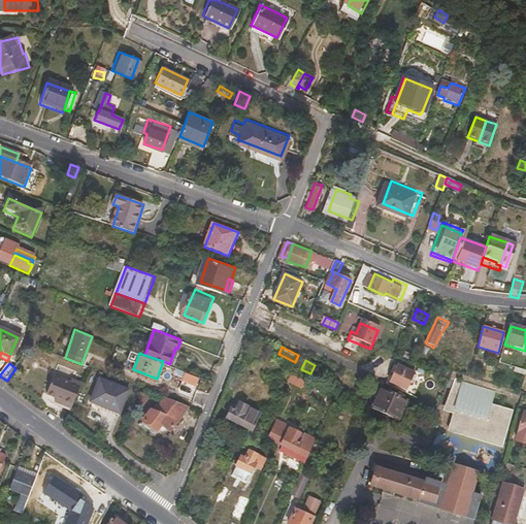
[(387,386),(404,394),(413,377),(395,368),(387,386)]
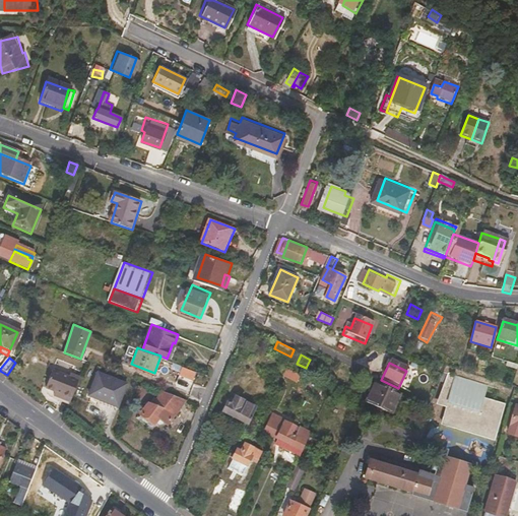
[(227,373),(232,375),(236,368),(230,366),(227,373)]
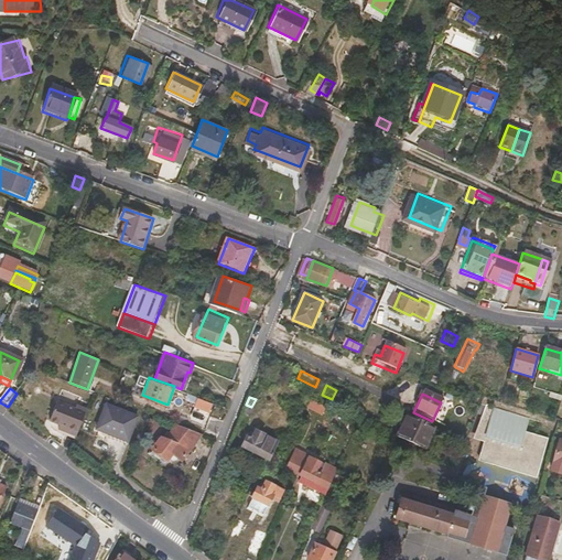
[(323,415),(326,407),(310,398),(306,406),(323,415)]
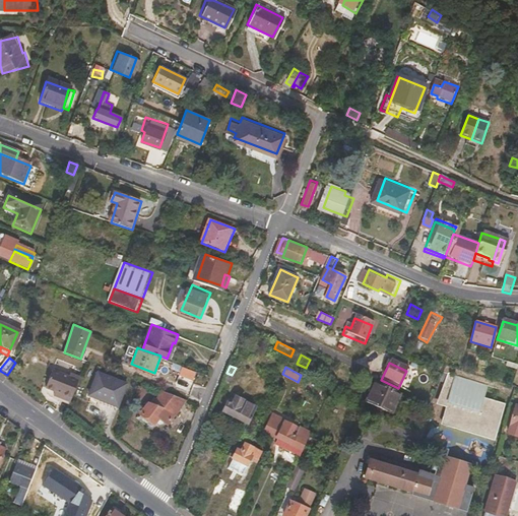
[(55,395),(72,401),(80,376),(71,372),(69,376),(53,370),(47,388),(56,391),(55,395)]
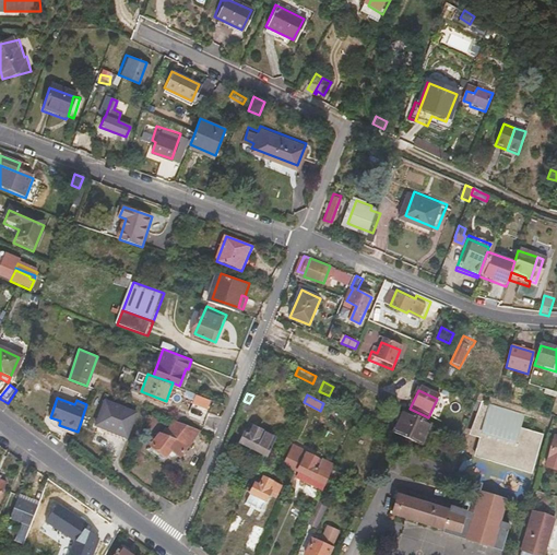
[(96,425),(109,429),(110,426),(129,434),(138,411),(106,399),(96,425)]
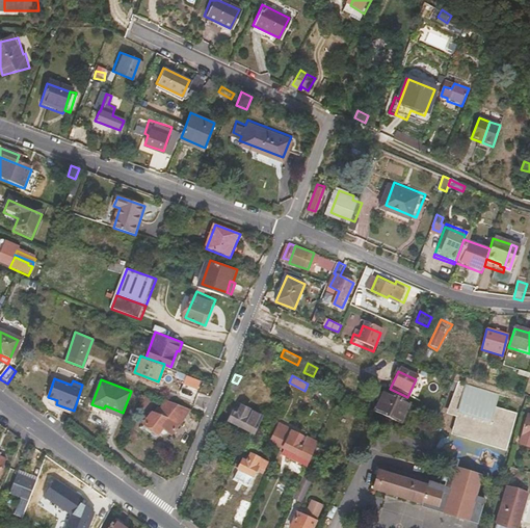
[(196,393),(200,385),(184,379),(181,388),(196,393)]
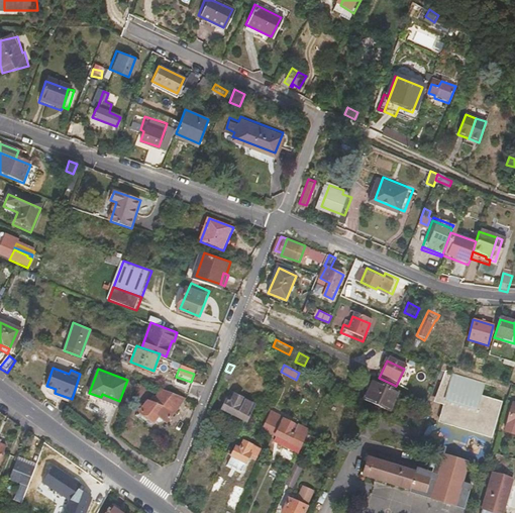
[(441,374),(439,378),(442,379),(436,396),(446,399),(439,421),(491,437),(502,403),(480,396),(484,383),(442,370),(441,374)]
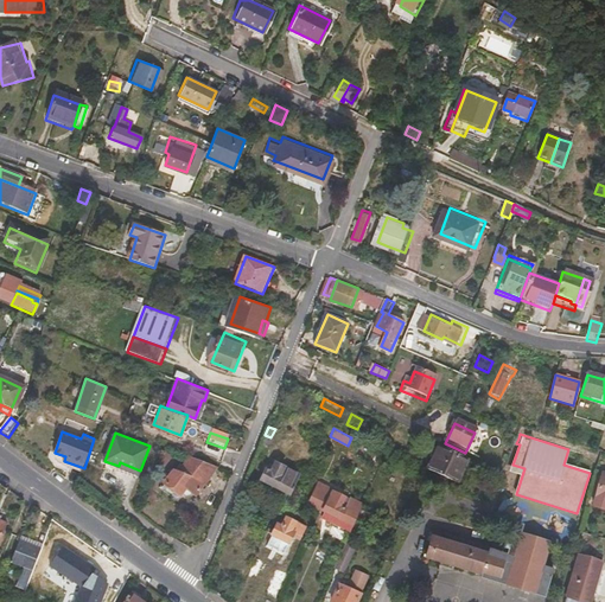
[(265,435),(259,450),(265,453),(271,437),(265,435)]
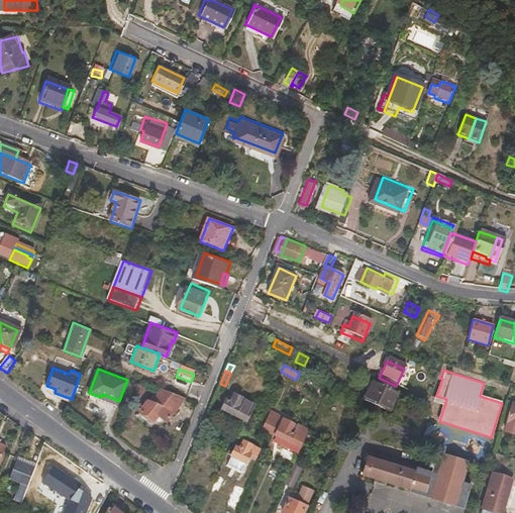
[(389,411),(399,391),(374,379),(364,399),(389,411)]
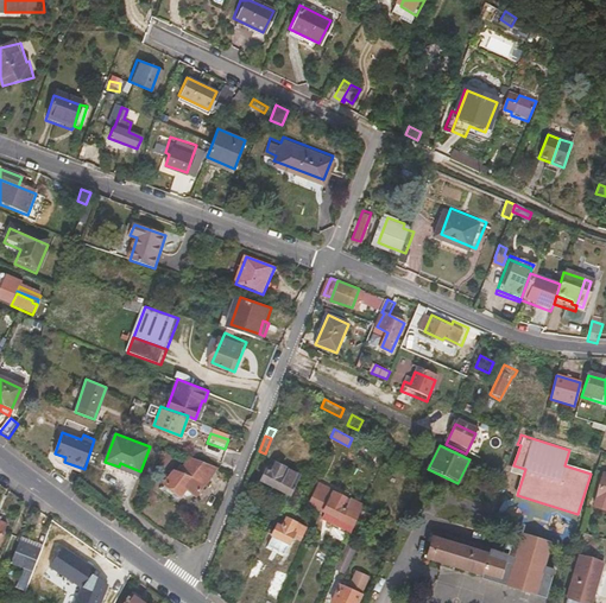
[(197,492),(218,464),(193,455),(181,471),(177,469),(166,482),(181,494),(188,484),(190,488),(197,492)]
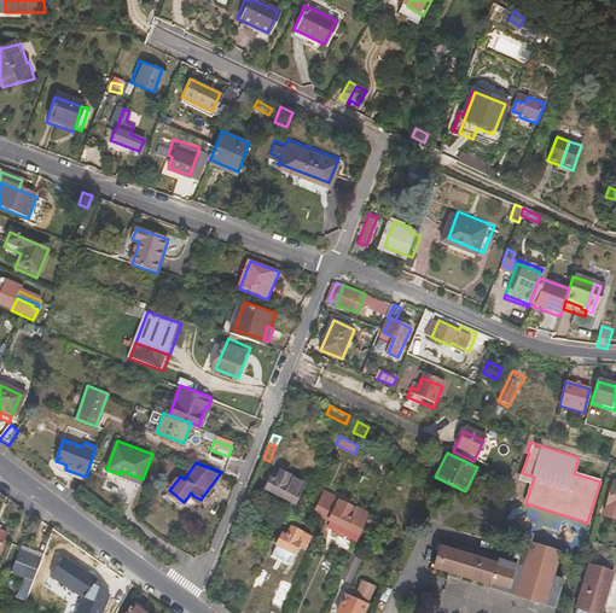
[(122,471),(121,474),(120,478),(140,485),(143,479),(122,471)]
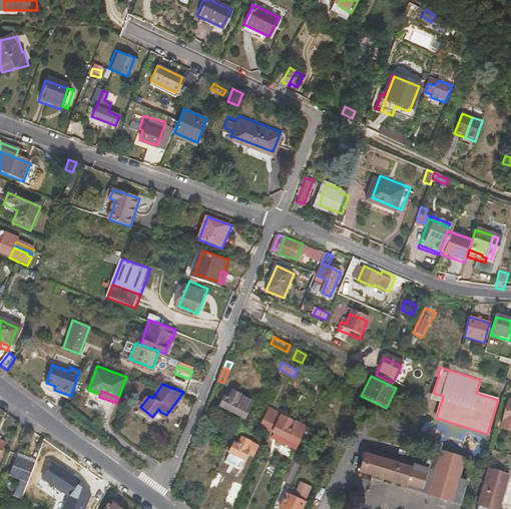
[(218,404),(245,418),(253,401),(234,391),(230,399),(224,395),(218,404)]
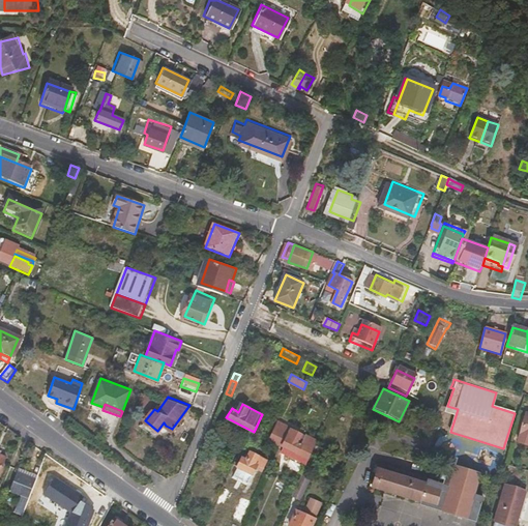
[(527,413),(525,412),(516,441),(527,444),(527,413)]
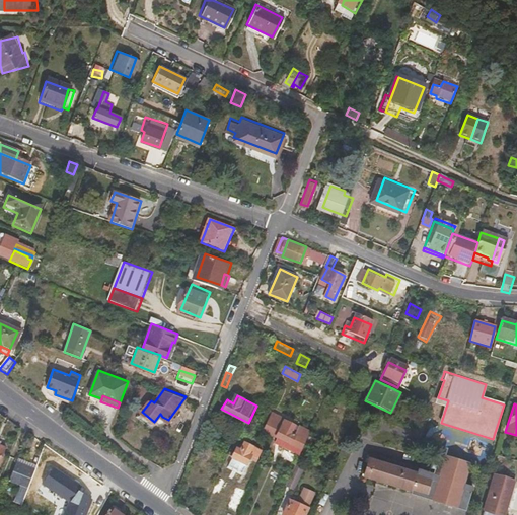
[(301,449),(310,431),(300,425),(299,426),(285,419),(285,417),(273,411),(264,430),(278,437),(301,449)]
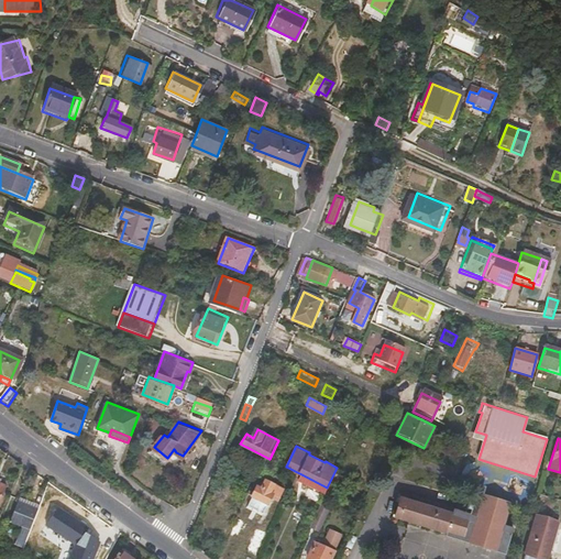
[(167,463),(176,452),(174,449),(167,458),(154,447),(151,451),(167,463)]
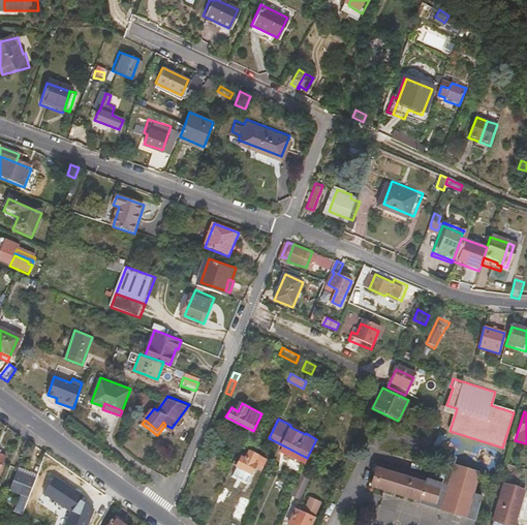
[(306,462),(307,458),(283,445),(281,451),(306,462)]
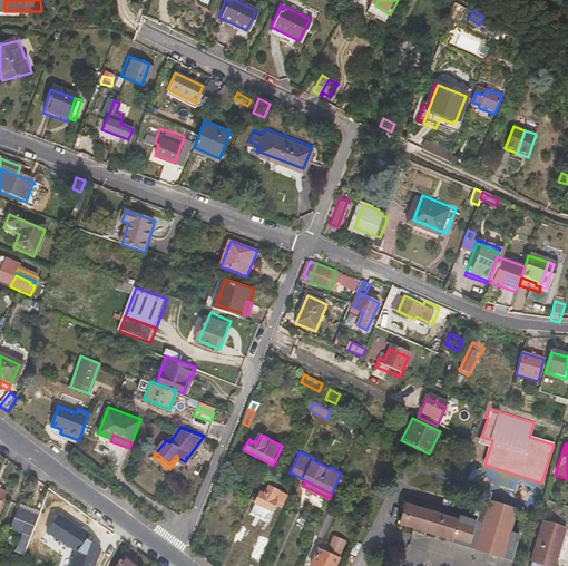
[(255,504),(273,513),(277,503),(283,506),(287,495),(270,486),(265,495),(261,493),(255,504)]
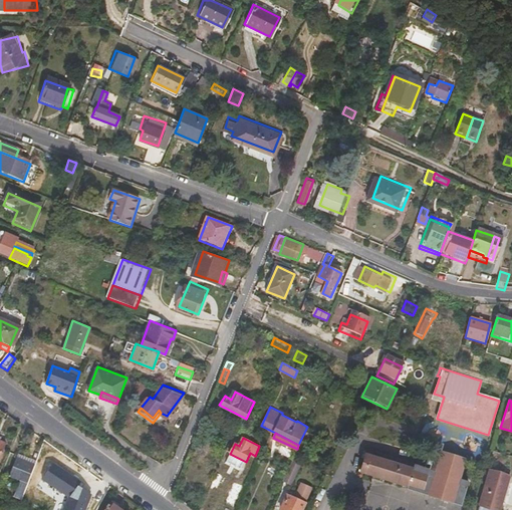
[(366,450),(359,471),(460,506),(466,485),(458,482),(460,475),(452,472),(454,468),(431,459),(427,471),(366,450)]
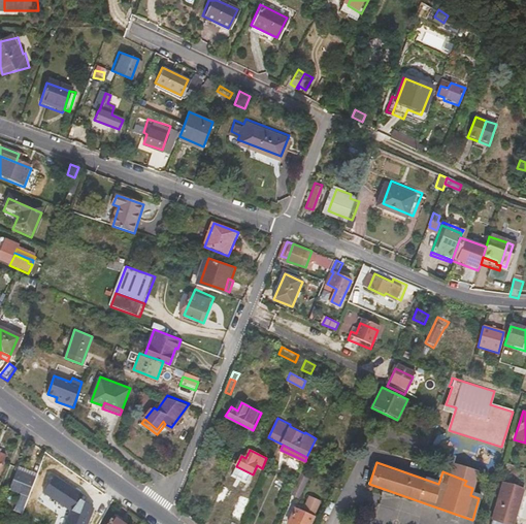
[(301,469),(290,493),(298,497),(310,475),(301,469)]
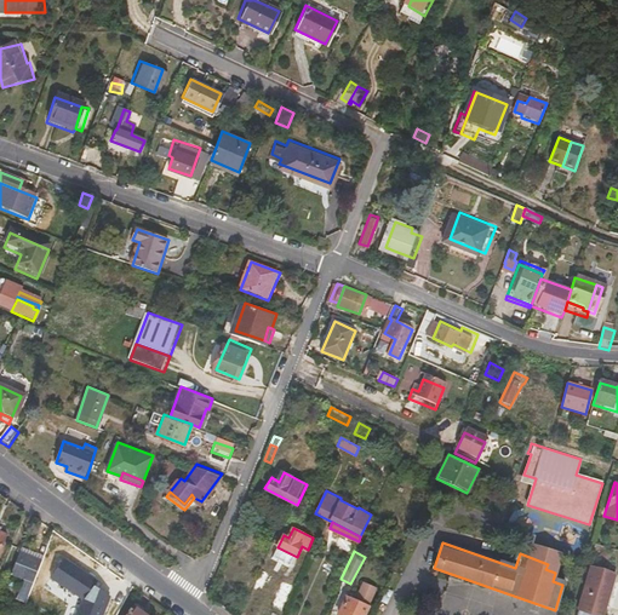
[(41,563),(19,555),(11,575),(34,584),(41,563)]
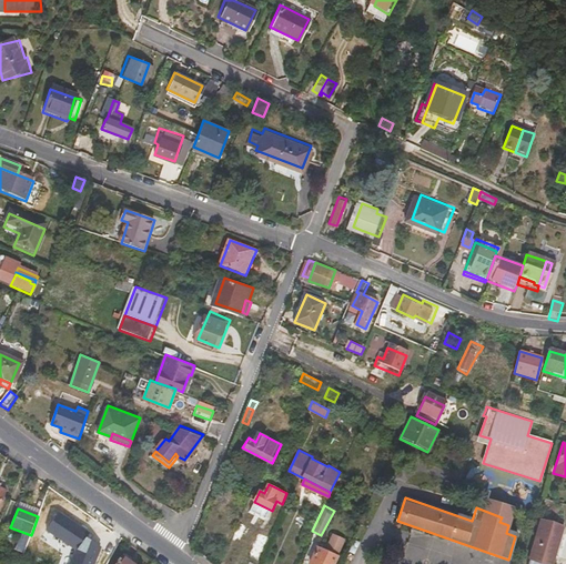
[(527,559),(543,563),(552,563),(562,526),(541,520),(527,559)]
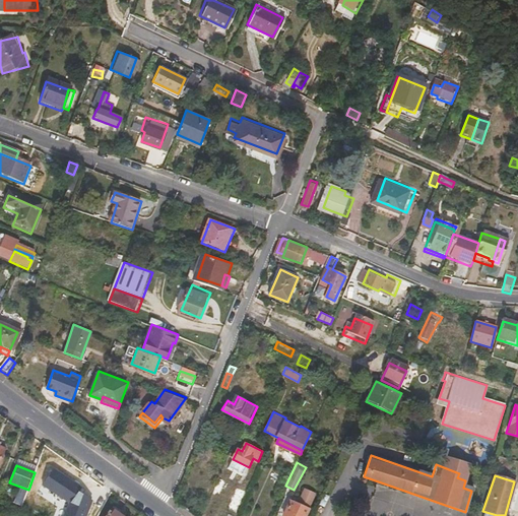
[(63,494),(51,512),(55,515),(80,515),(90,503),(84,498),(85,496),(77,490),(77,491),(71,487),(64,495),(63,494)]
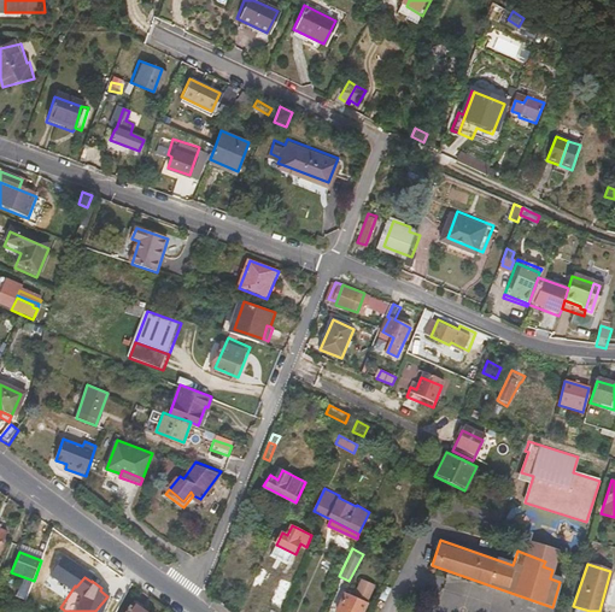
[(331,608),(335,611),(364,611),(376,587),(368,583),(359,600),(340,590),(331,608)]
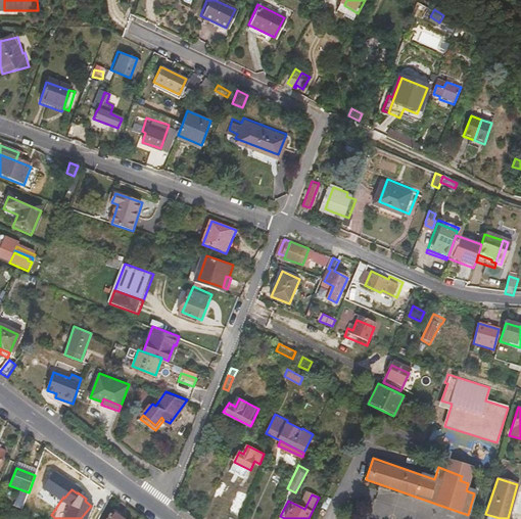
[(25,504),(19,517),(22,518),(29,518),(32,507),(25,504)]
